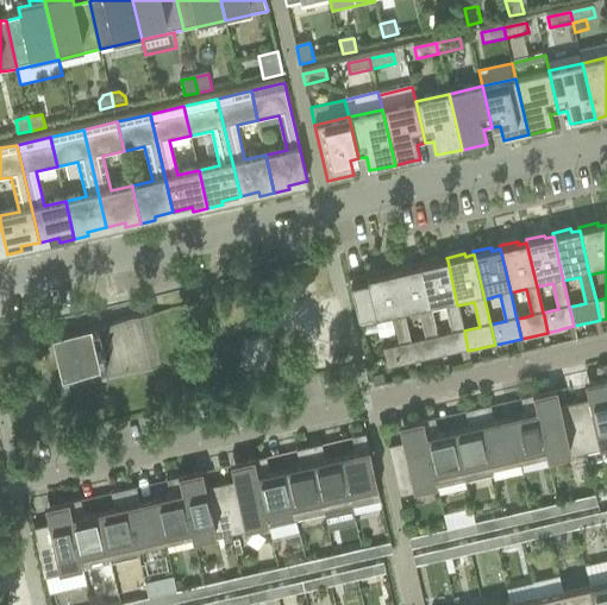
[(438,259),(420,264),(421,268),(431,312),(448,308),(454,333),(444,335),(437,338),(442,357),(463,352),(468,351),(464,331),(460,315),(457,306),(448,260),(446,262),(439,263),(438,259)]
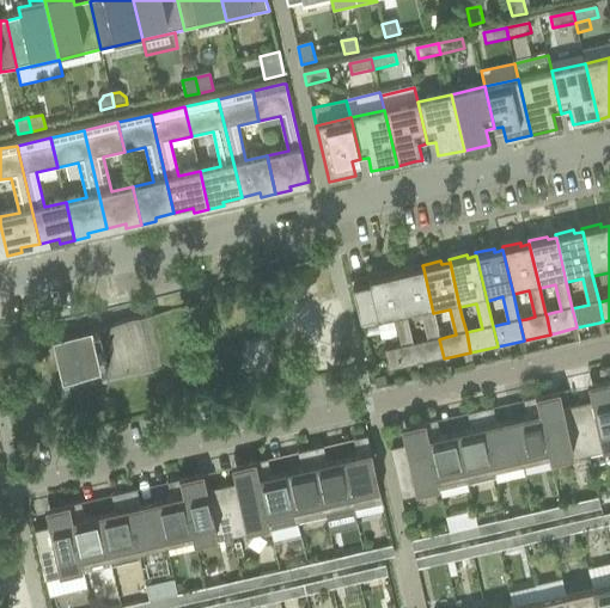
[(414,266),(396,271),(396,275),(407,317),(407,319),(422,315),(428,342),(416,344),(413,345),(418,364),(444,358),(439,339),(434,317),(433,313),(424,269),(422,269),(415,270),(414,266)]
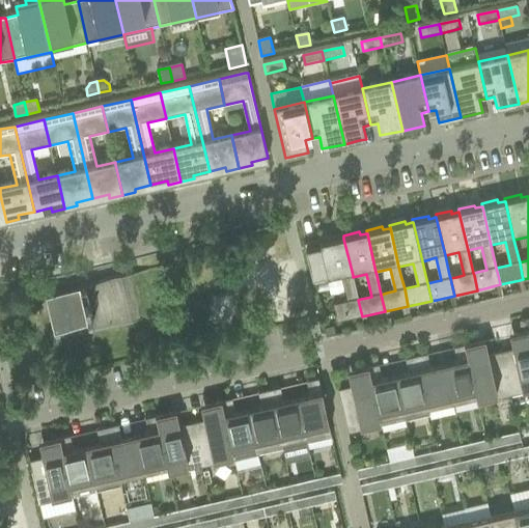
[(306,244),(305,244),(312,275),(314,285),(342,279),(347,302),(335,305),(334,305),(338,323),(362,316),(358,300),(353,277),(353,275),(343,239),(336,240),(336,237),(317,242),(318,245),(307,247),(306,244)]
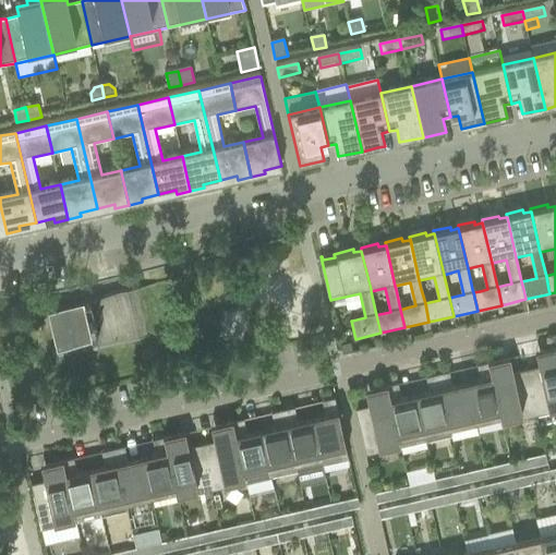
[(129,293),(58,311),(48,313),(59,362),(141,342),(129,293)]
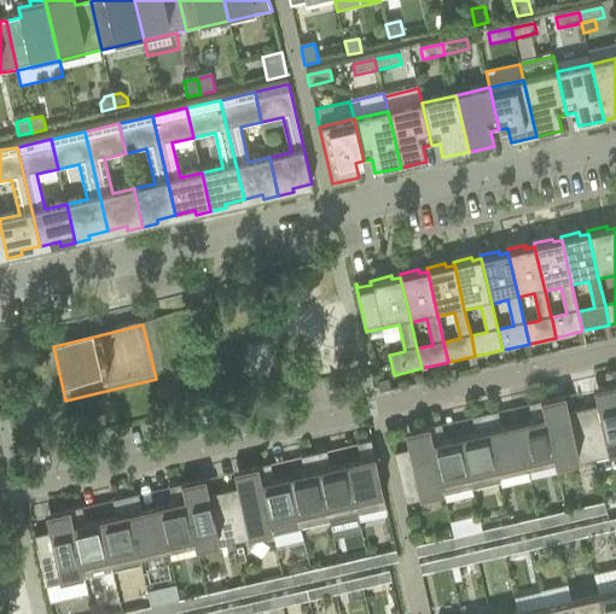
[(598,408),(583,411),(596,462),(615,457),(615,385),(599,389),(594,390),(598,408)]
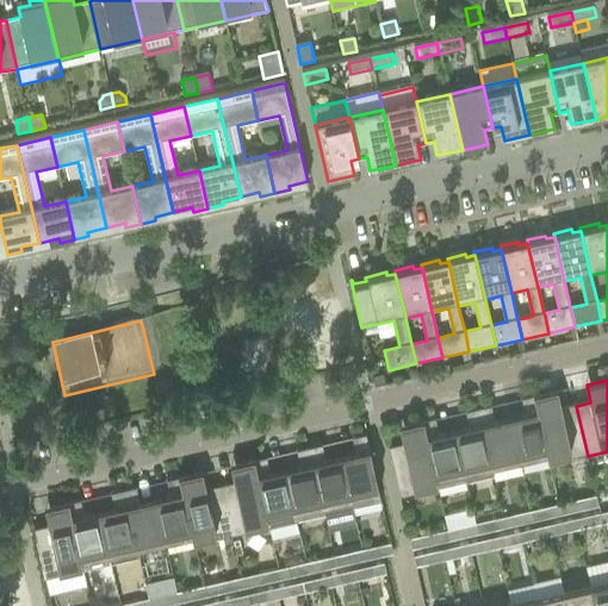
[(552,393),(535,397),(551,464),(588,456),(576,406),(562,408),(558,392),(552,393)]
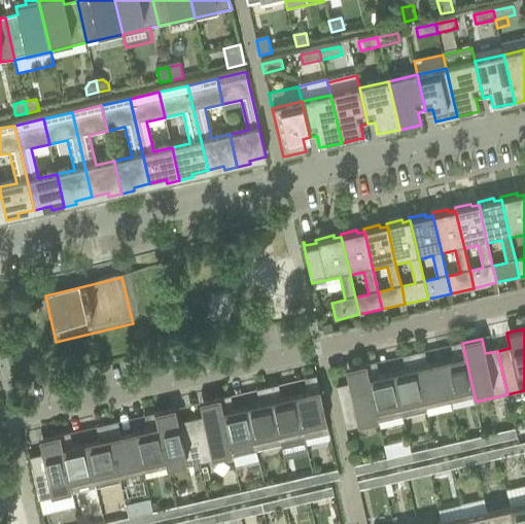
[(454,360),(442,363),(450,399),(473,394),(475,402),(476,402),(462,343),(451,346),(454,360)]
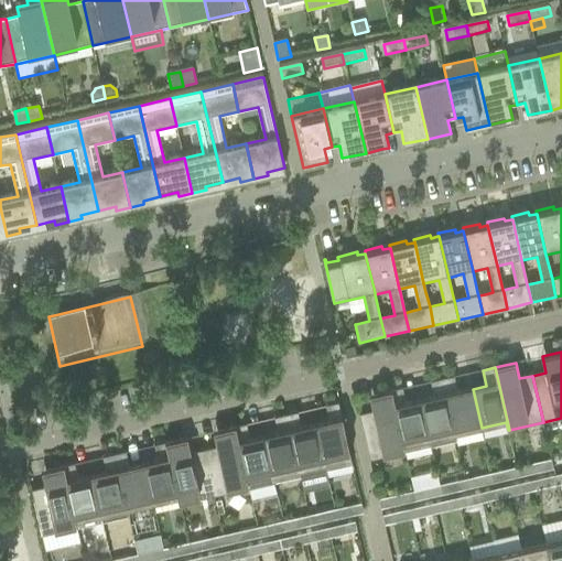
[(455,377),(443,379),(455,433),(482,428),(473,389),(458,392),(455,377)]
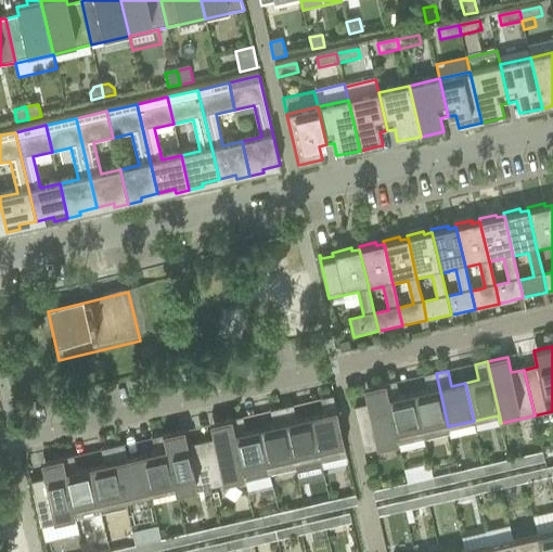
[(427,392),(414,395),(425,440),(450,435),(448,426),(447,421),(436,373),(424,376),(427,388),(427,392)]
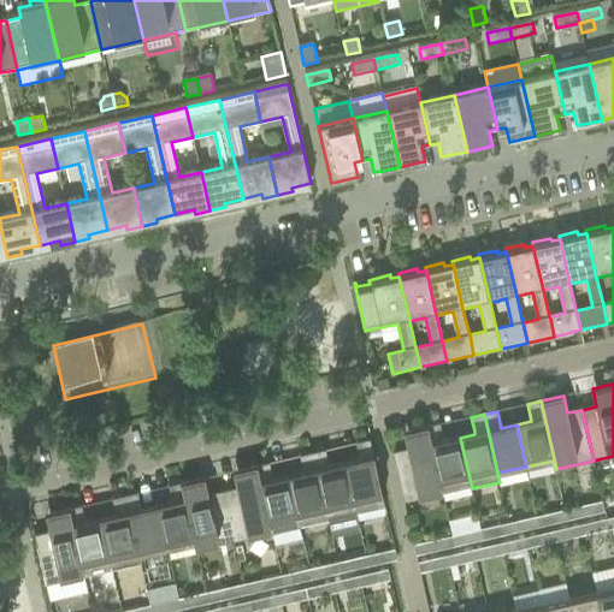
[(441,423),(427,427),(443,494),(472,488),(460,438),(444,441),(441,423)]
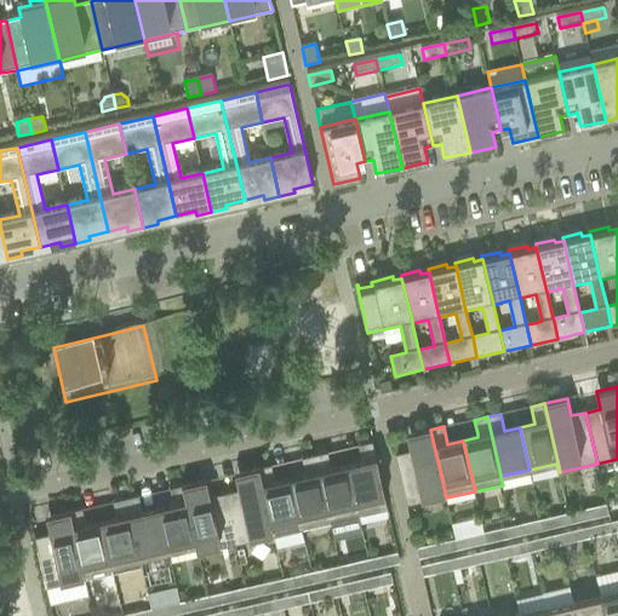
[(411,452),(395,455),(407,507),(446,498),(430,430),(413,433),(406,435),(411,452)]
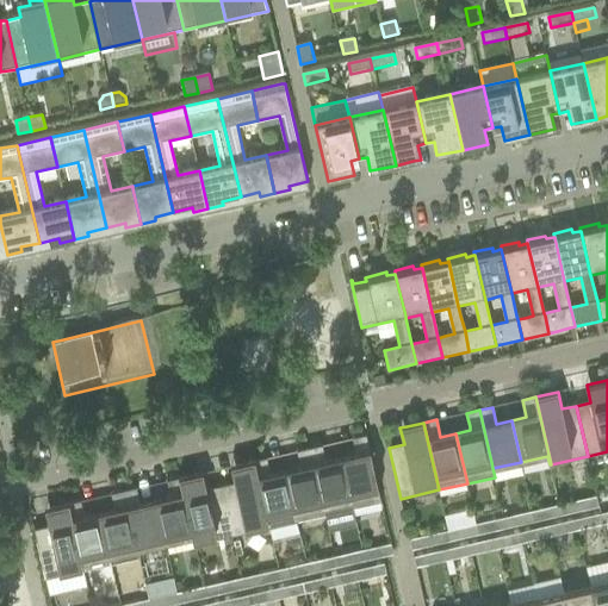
[(357,456),(342,460),(354,510),(383,503),(367,436),(353,438),(357,456)]
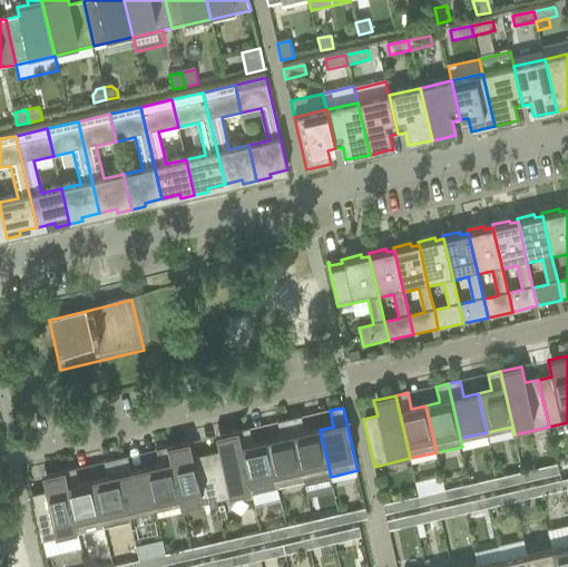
[(302,417),(290,420),(304,482),(331,477),(320,430),(305,433),(305,430),(302,417)]
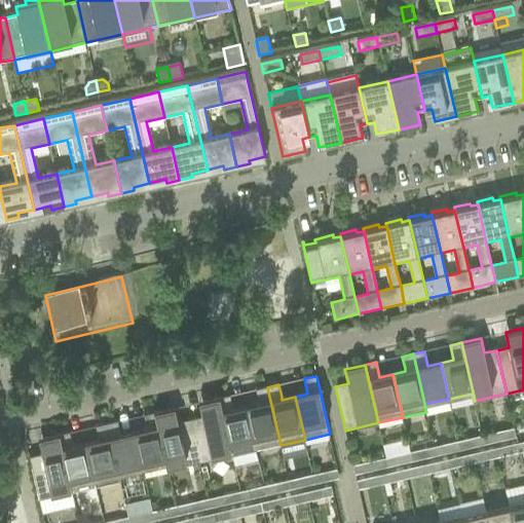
[(260,405),(247,408),(257,451),(281,445),(267,387),(256,389),(260,405)]
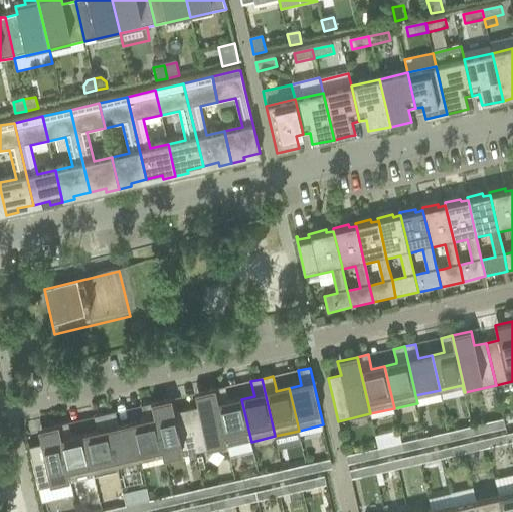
[(225,387),(214,390),(227,447),(251,442),(241,399),(228,402),(225,387)]
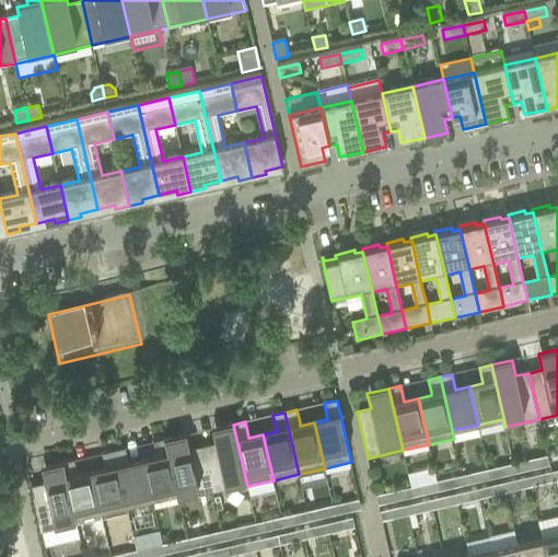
[(216,444),(202,448),(213,494),(247,486),(233,425),(218,428),(212,429),(216,444)]
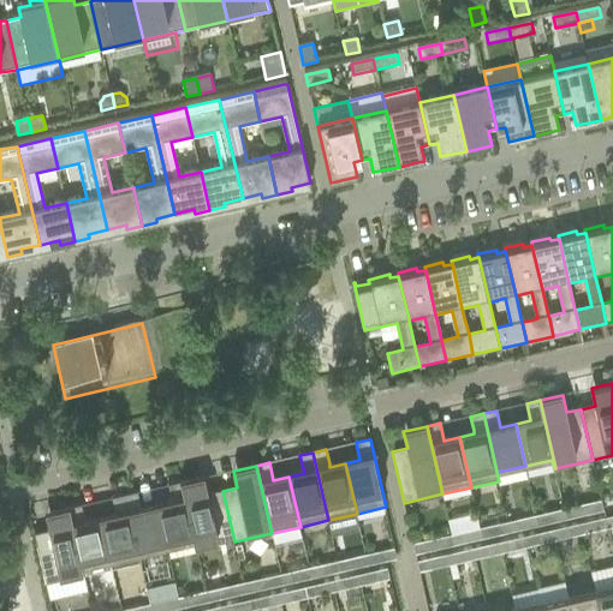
[(200,479),(182,483),(197,551),(234,541),(222,491),(208,493),(204,478),(200,479)]
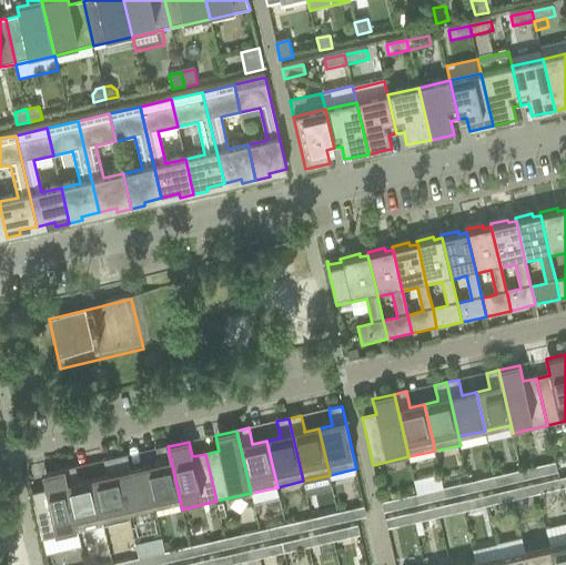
[(160,465),(145,468),(154,507),(180,501),(181,510),(182,510),(168,446),(155,449),(160,465)]
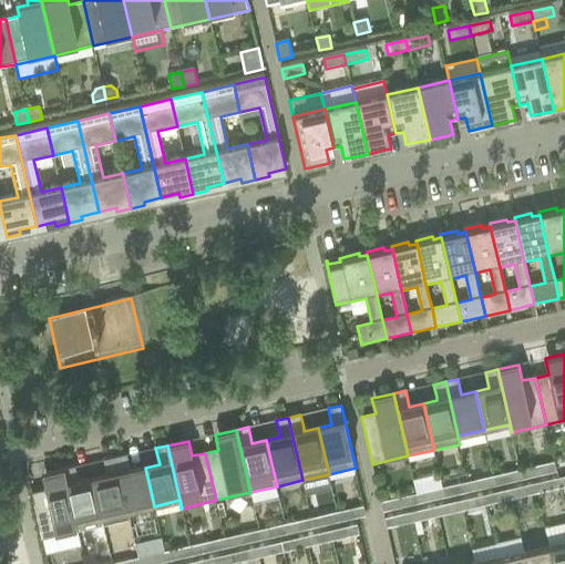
[(127,454),(115,458),(130,520),(131,520),(129,512),(154,506),(145,468),(131,471),(127,454)]
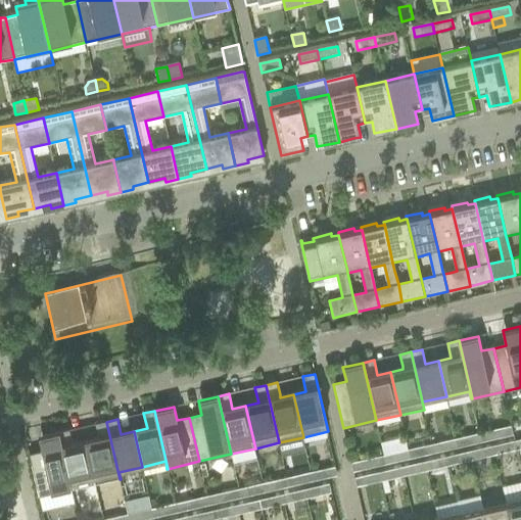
[(99,439),(86,442),(96,485),(120,479),(106,422),(95,424),(99,439)]
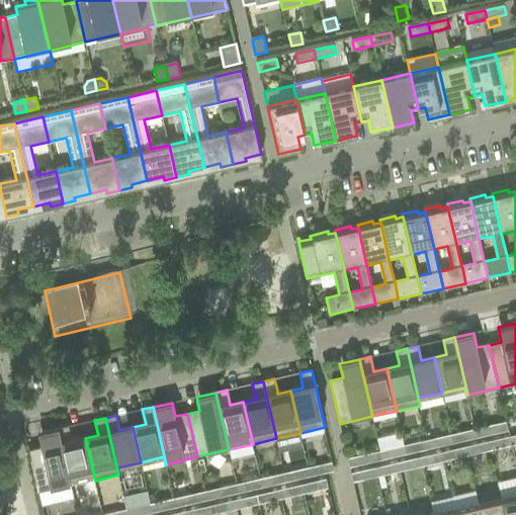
[(507,423),(475,430),(478,439),(509,432),(507,423)]
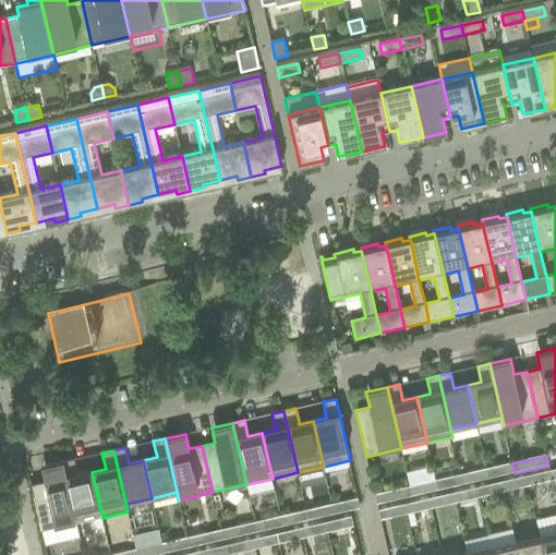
[(74,459),(63,461),(77,523),(103,518),(92,472),(79,475),(77,472),(74,459)]
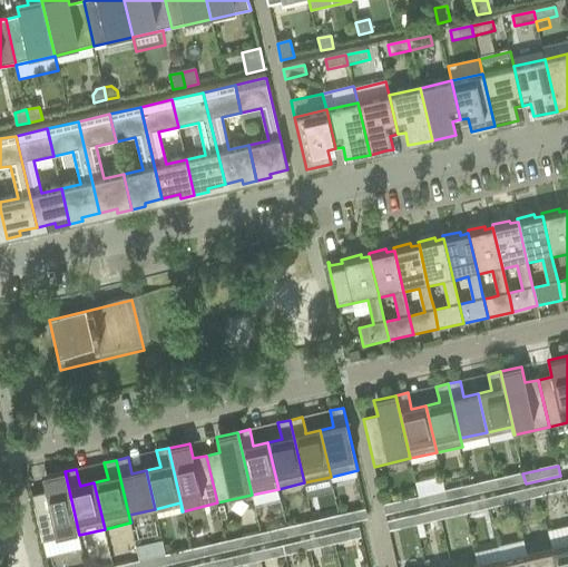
[(51,491),(32,496),(43,544),(79,535),(65,471),(48,476),(51,491)]
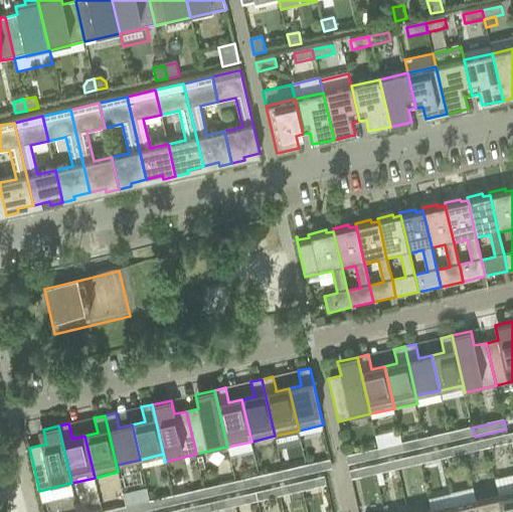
[(472,428),(449,434),(451,443),(475,437),(472,428)]
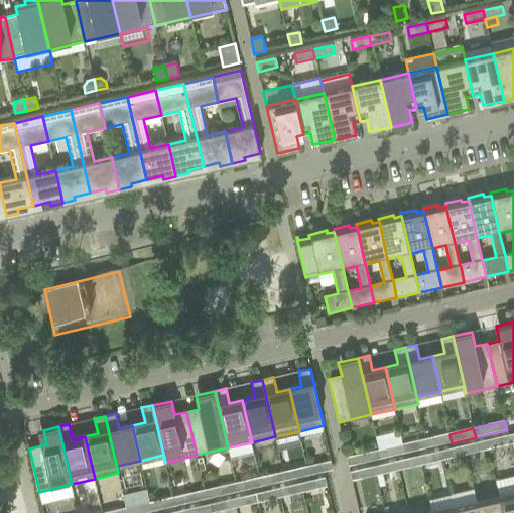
[(299,431),(275,436),(278,451),(302,444),(299,431)]
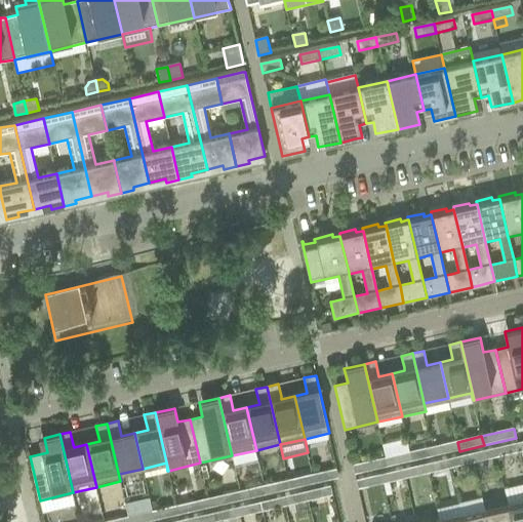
[(457,442),(434,447),(436,456),(459,451),(457,442)]
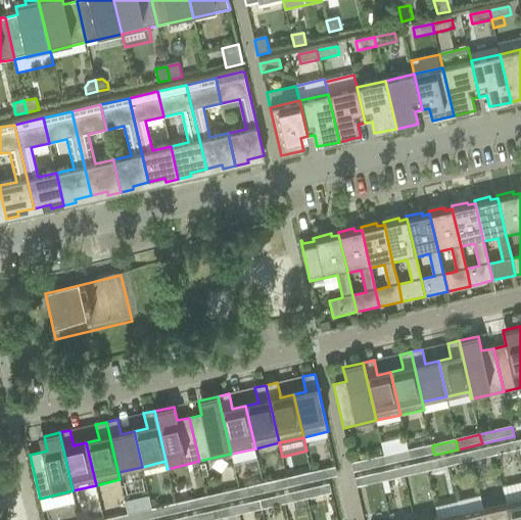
[(515,442),(493,447),(495,457),(517,452),(515,442)]
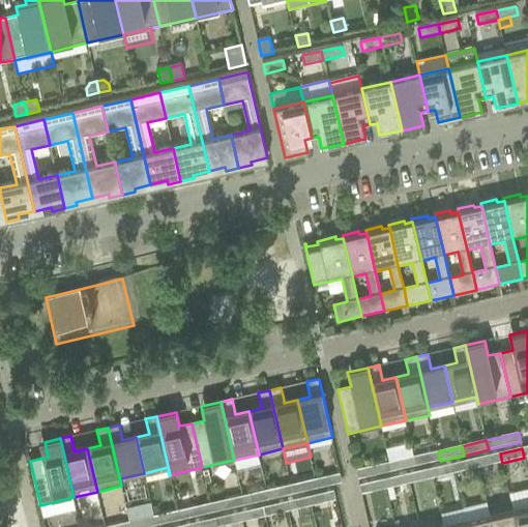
[(438,451),(413,458),(415,467),(440,461),(438,451)]
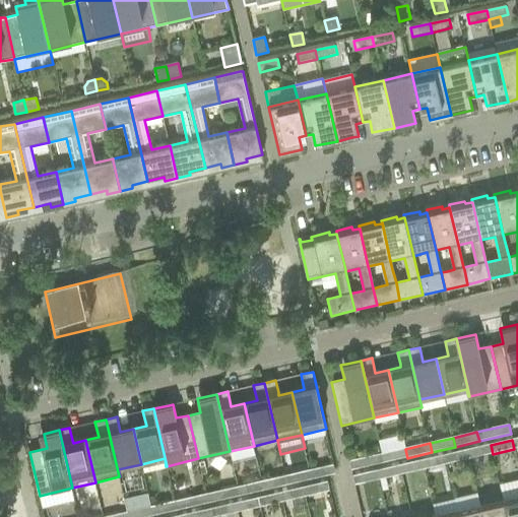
[(491,445),(467,450),(469,459),(493,454),(491,445)]
